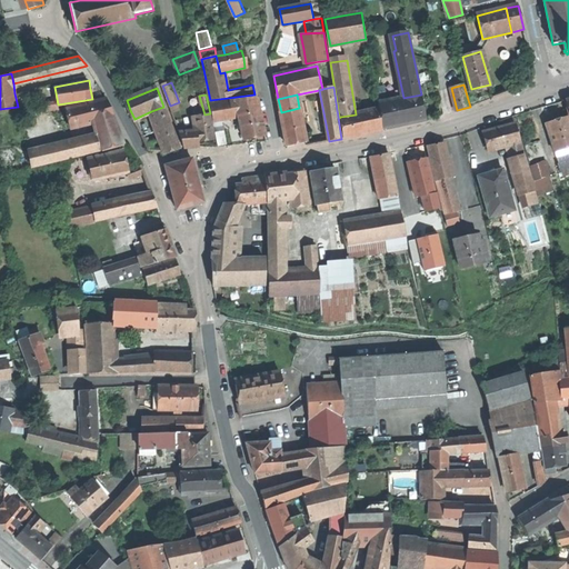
[(403,98),(401,99),(406,125),(427,120),(421,95),(403,98)]
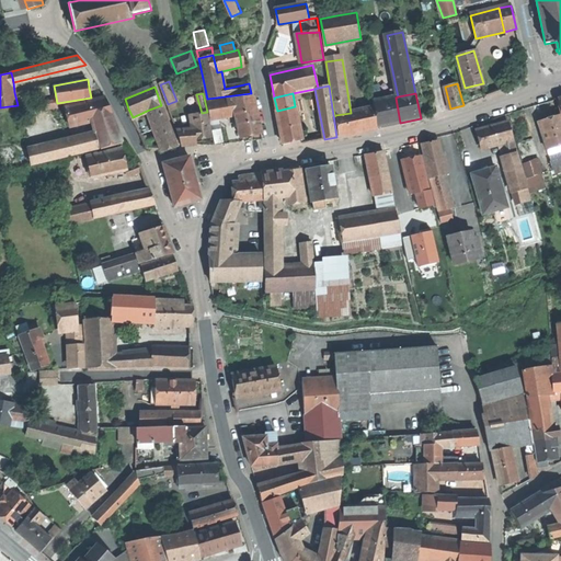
[(254,94),(233,98),(236,113),(241,138),(253,136),(262,134),(254,94)]
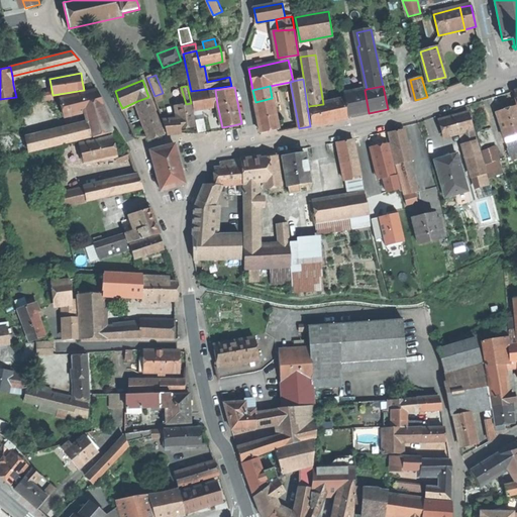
[(92,136),(114,130),(106,113),(97,90),(63,99),(67,115),(86,110),(89,123),(92,136)]
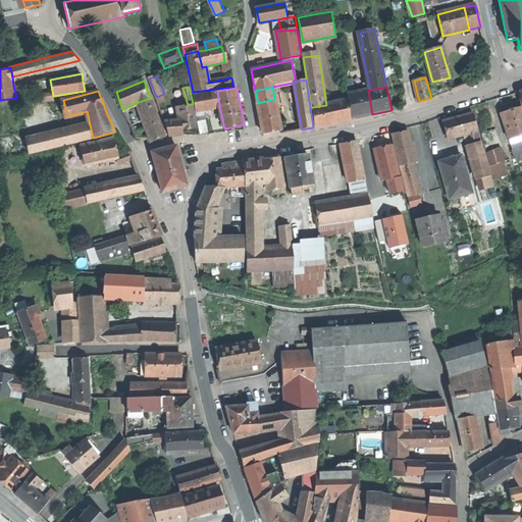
[(199,108),(219,105),(217,91),(193,96),(196,109),(199,108)]
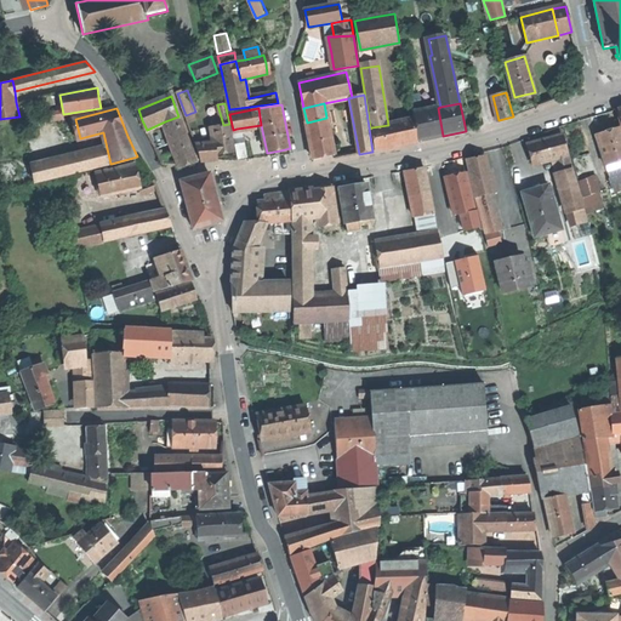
[(438,108),(414,113),(420,141),(439,137),(443,136),(438,108)]
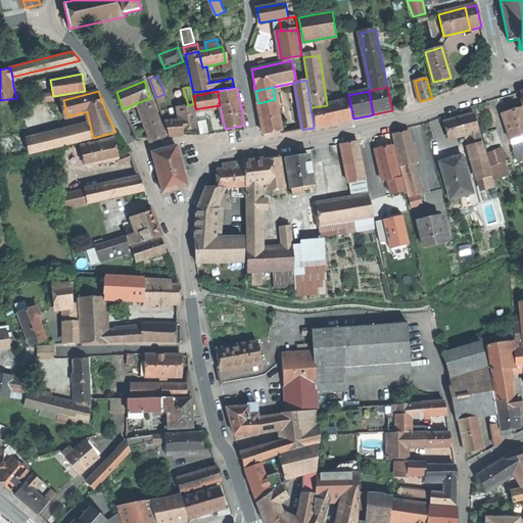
[(156,113),(150,98),(139,102),(143,119),(156,113)]
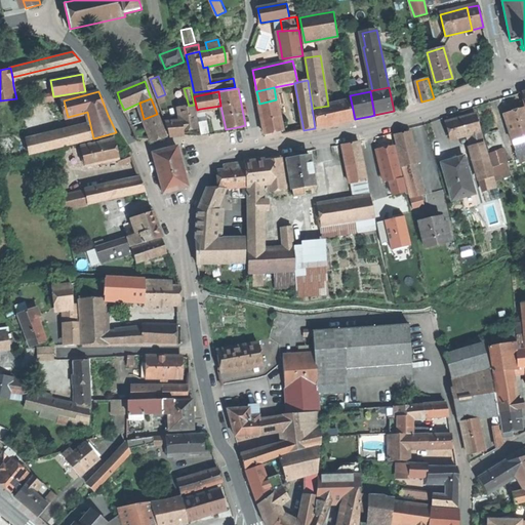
[(259,104),(266,134),(275,132),(283,130),(276,99),(259,104)]
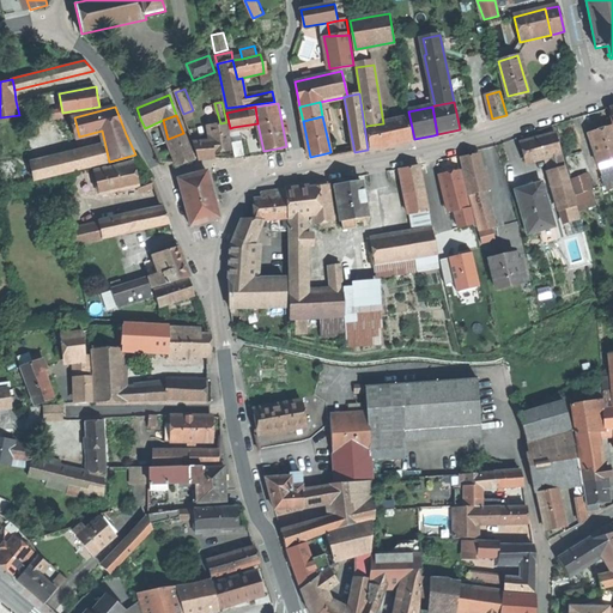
[(407,119),(393,121),(398,143),(412,140),(407,119)]
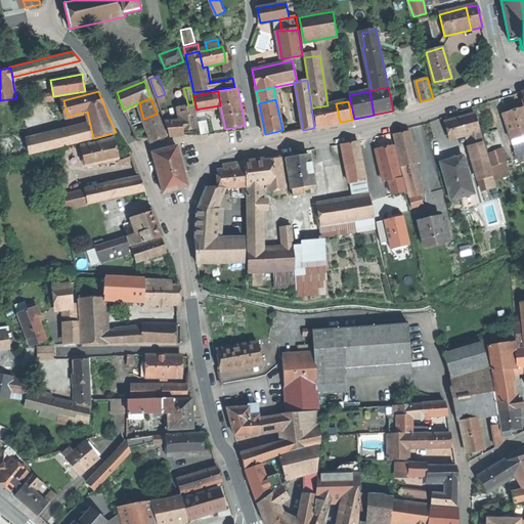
[(313,107),(317,127),(329,125),(340,122),(336,103),(328,105),(313,107)]
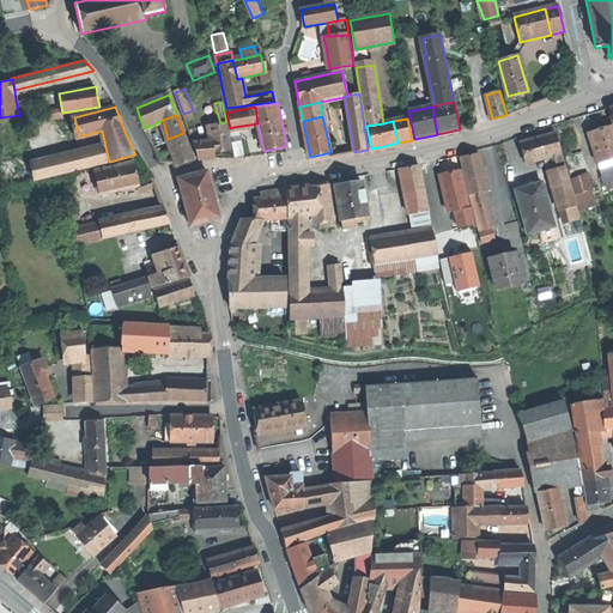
[(220,123),(210,126),(212,141),(214,151),(223,150),(230,149),(226,122),(220,123)]
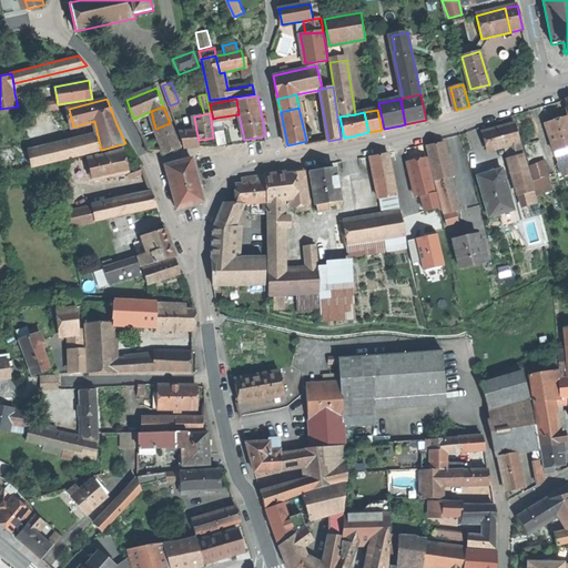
[(567,118),(557,121),(546,124),(555,151),(566,148),(567,146),(567,118)]
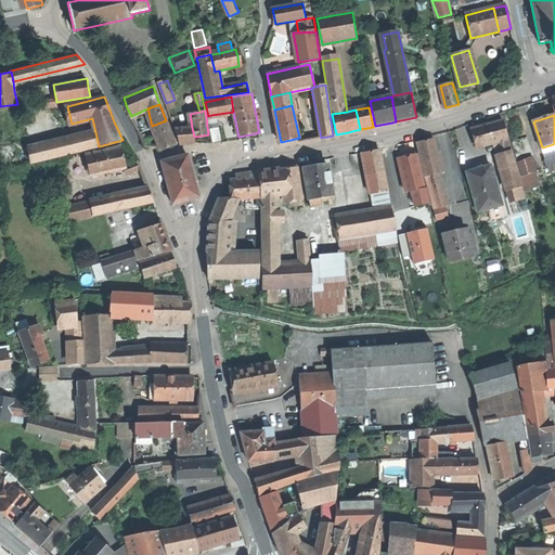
[(175,143),(166,120),(152,126),(160,149),(175,143)]
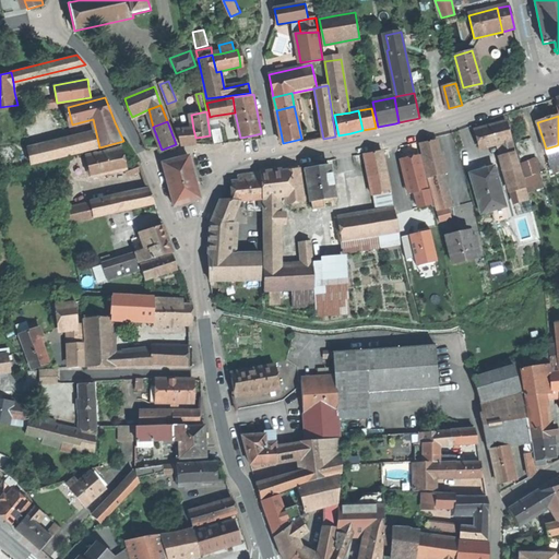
[(499,143),(511,140),(507,121),(490,126),(477,130),(482,147),(499,143)]
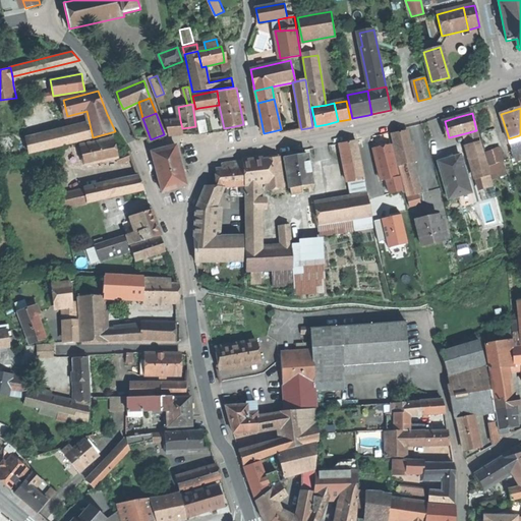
[(197,120),(200,134),(209,133),(207,119),(203,119),(197,120)]
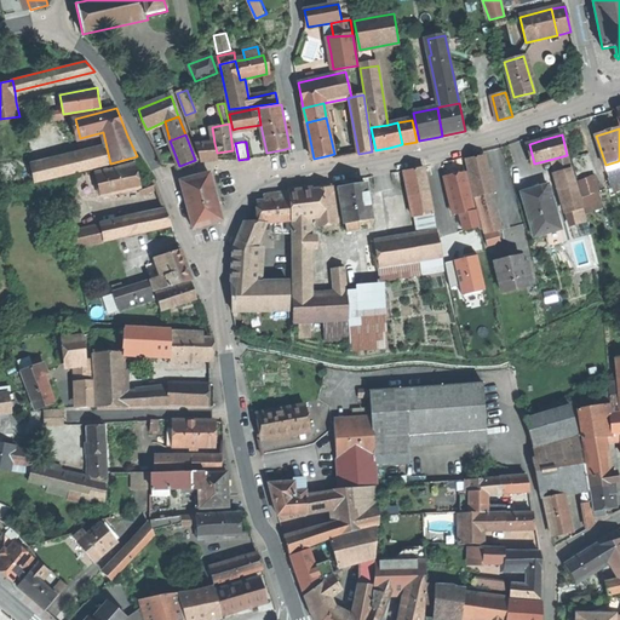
[(218,160),(217,153),(214,143),(197,144),(202,161),(218,160)]
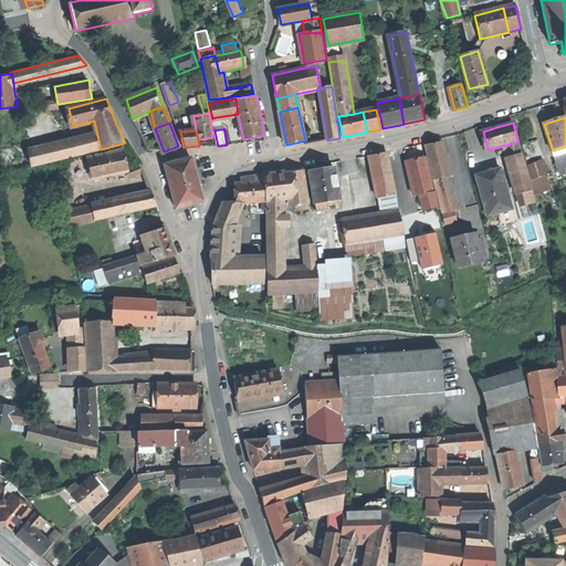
[(451,158),(462,156),(457,134),(447,137),(451,158)]
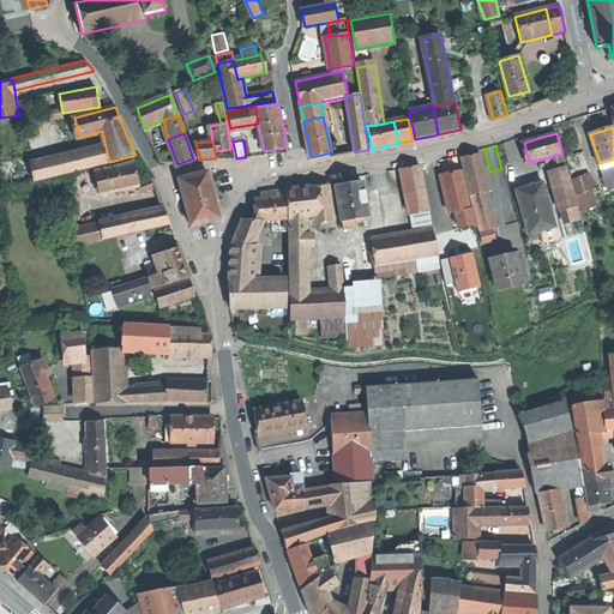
[(56,175),(109,162),(106,146),(91,149),(53,158),(56,175)]
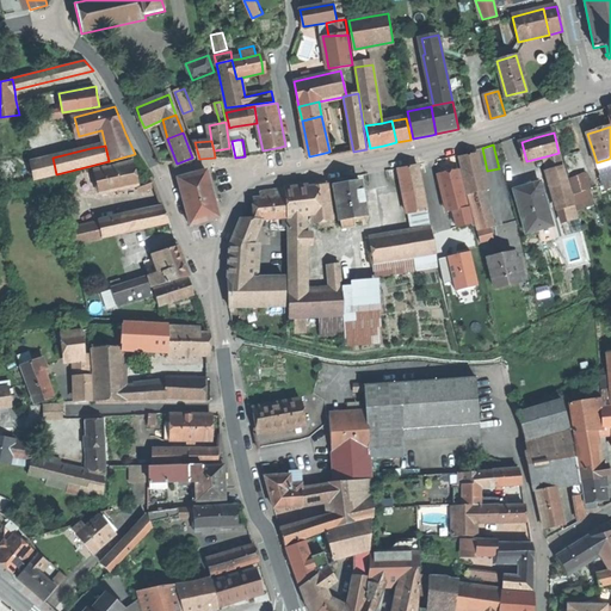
[(578,217),(559,153),(545,156),(551,178),(548,179),(556,209),(559,209),(563,222),(578,217)]
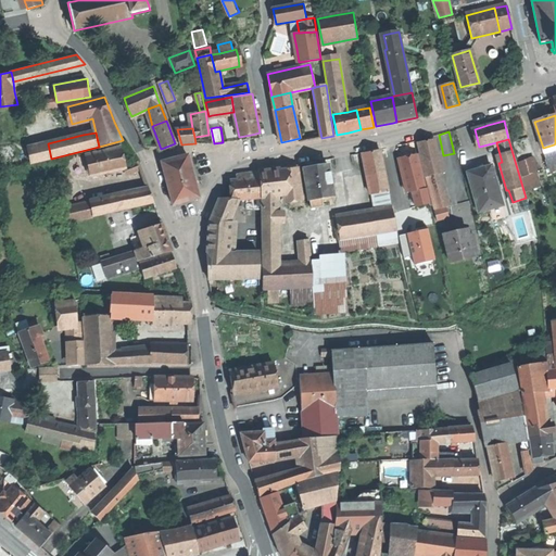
[(420,144),(427,177),(441,174),(443,173),(436,141),(420,144)]
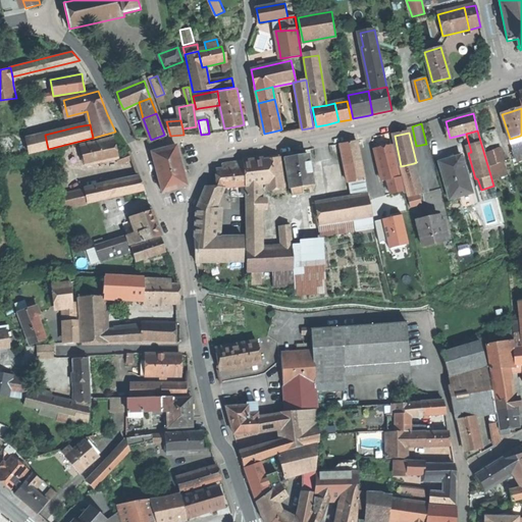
[(30,153),(48,149),(45,135),(27,139),(30,153)]
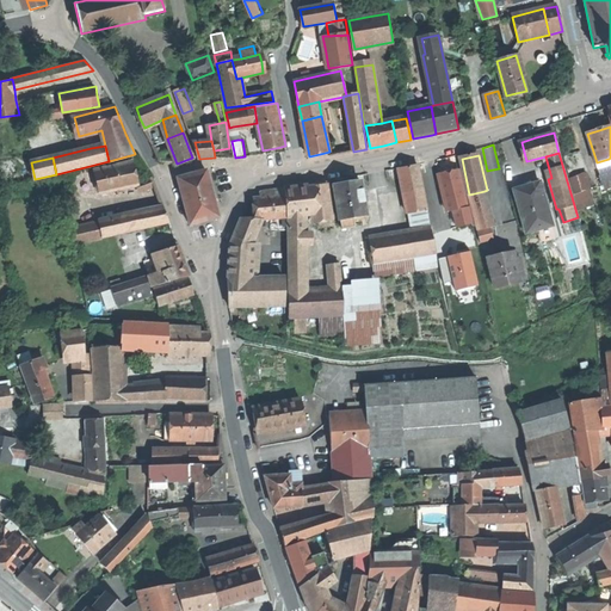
[(99,192),(136,184),(134,173),(131,161),(94,171),(99,192)]
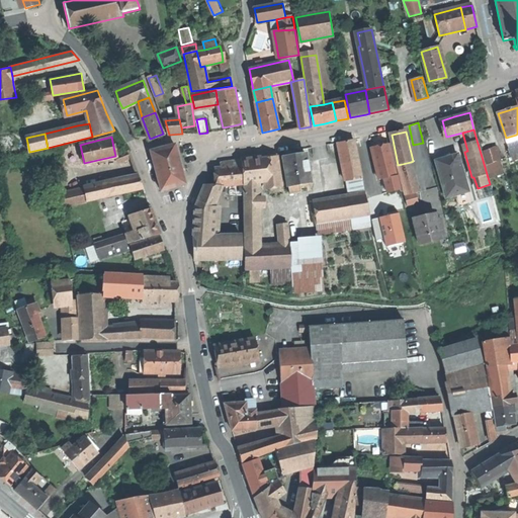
[(338,143),(348,181),(362,178),(368,176),(360,138),(338,143)]
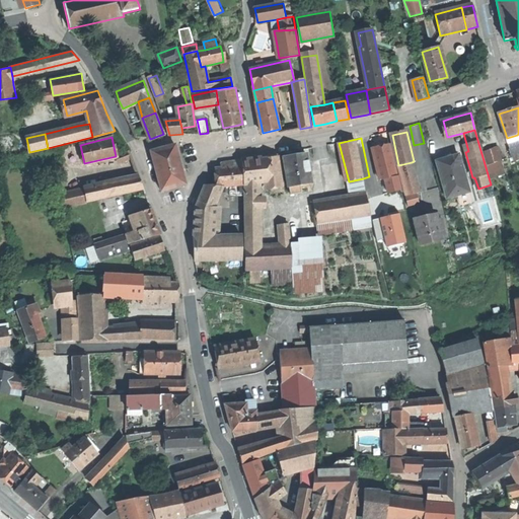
[(176,145),(152,151),(162,191),(187,184),(176,145)]
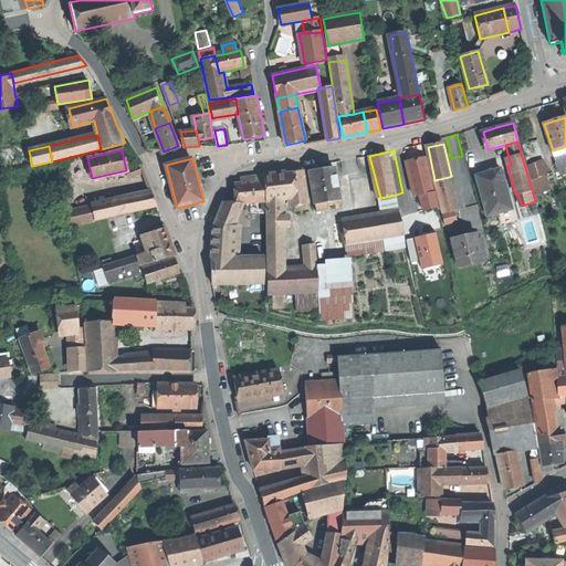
[(558,171),(565,168),(565,159),(555,164),(558,171)]
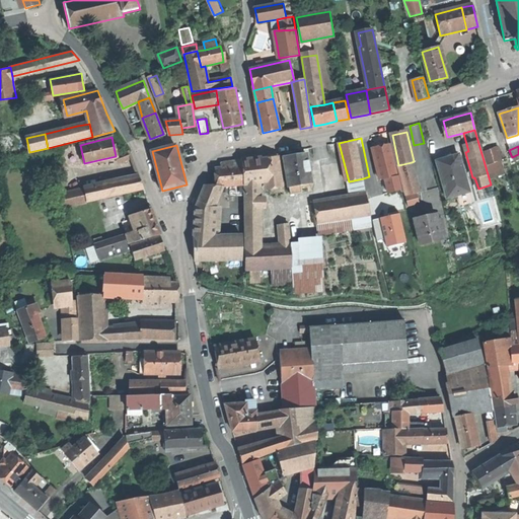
[(381,149),(374,150),(380,180),(385,179),(396,176),(390,147),(381,149)]
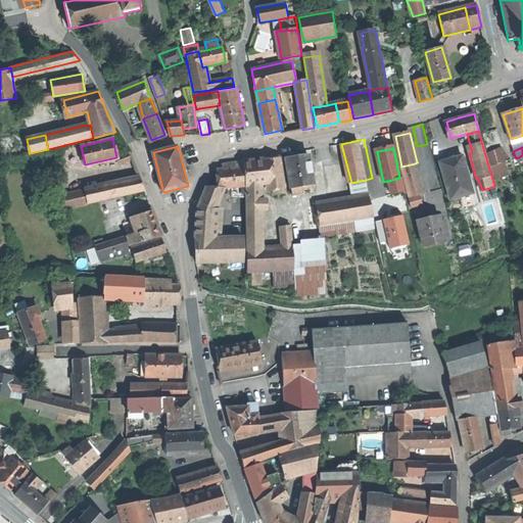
[(119,156),(122,163),(133,158),(130,151),(119,156)]
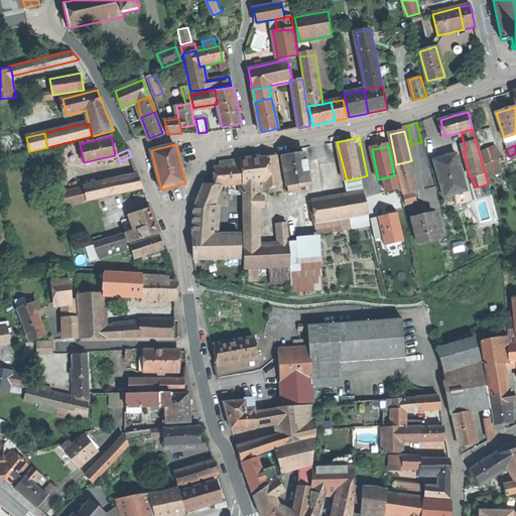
[(482,151),(485,163),(491,162),(488,149),(482,151)]
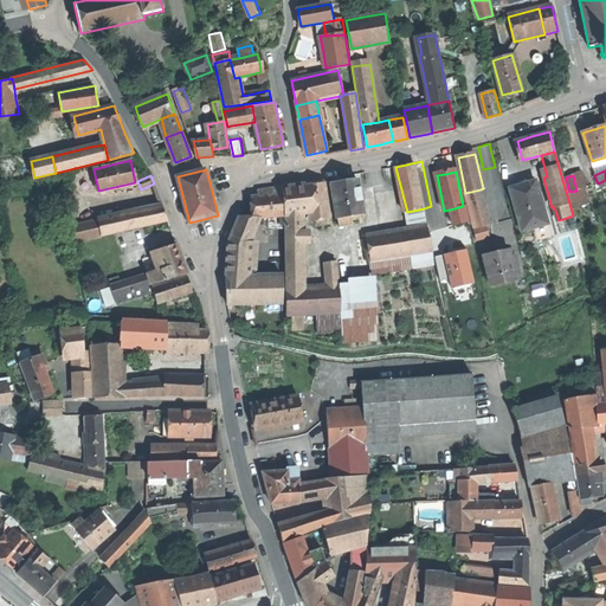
[(342,181),(331,184),(337,219),(339,218),(350,217),(363,214),(358,179),(342,181)]
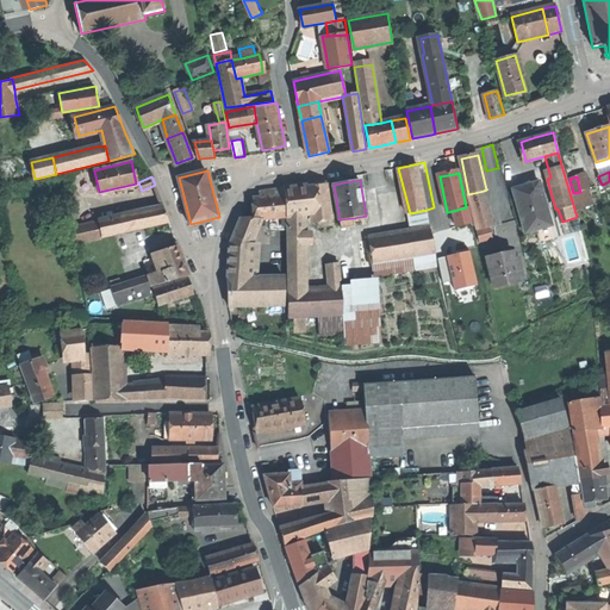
[(539,181),(514,190),(526,232),(552,224),(539,181)]
